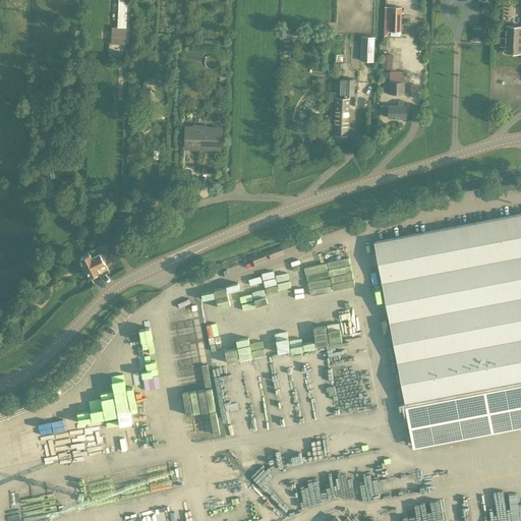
[(129,40),(130,0),(122,0),(122,24),(118,24),(117,39),(129,40)]
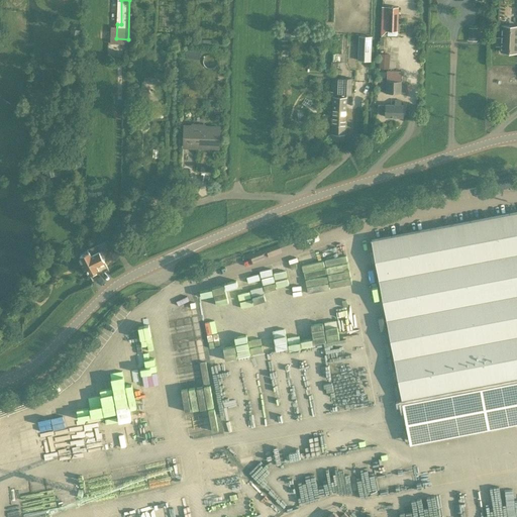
[(398,31),(399,7),(387,7),(387,30),(398,31)]
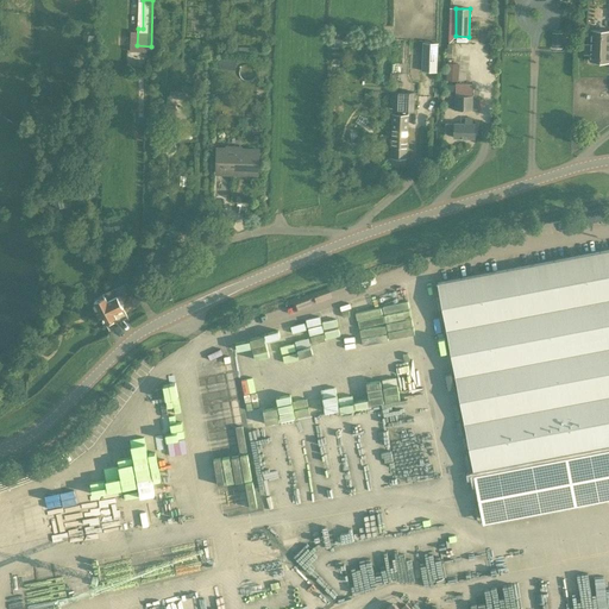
[(585,44),(584,54),(591,54),(590,61),(608,61),(608,30),(591,30),(591,45),(585,44)]
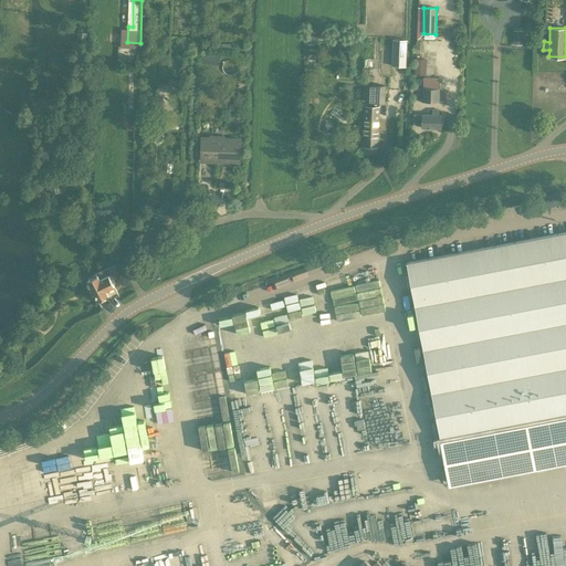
[(407,40),(392,40),(391,66),(406,66),(407,40)]
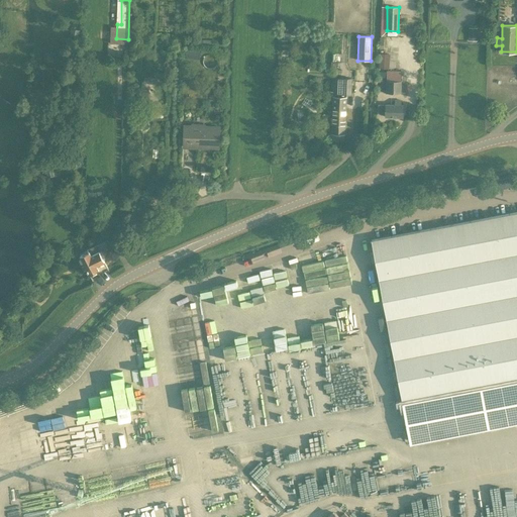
[(386,80),(386,91),(385,91),(384,93),(401,94),(402,82),(401,82),(402,72),(387,71),(387,80),(386,80)]
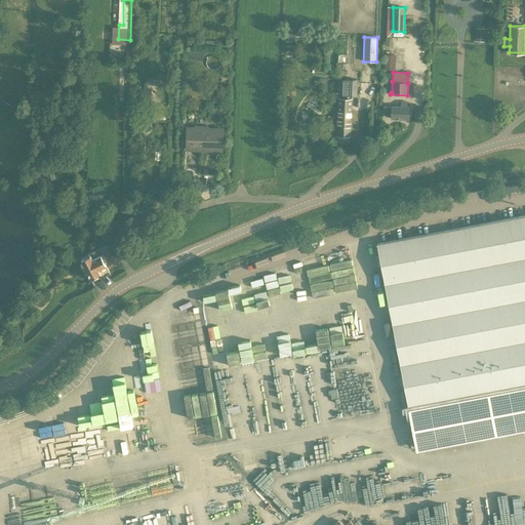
[(357,95),(357,80),(339,80),(339,95),(357,95)]
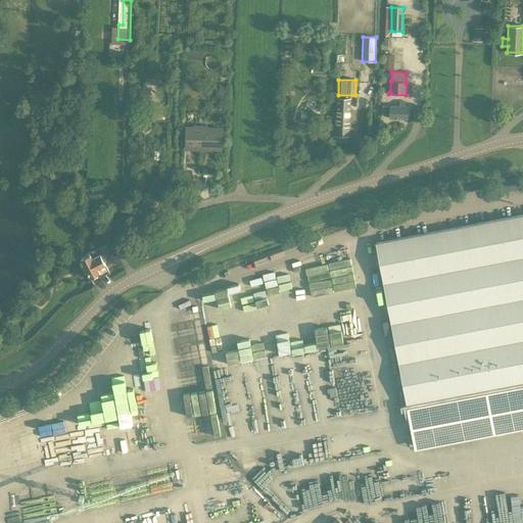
[(348,135),(350,98),(337,98),(335,135),(348,135)]
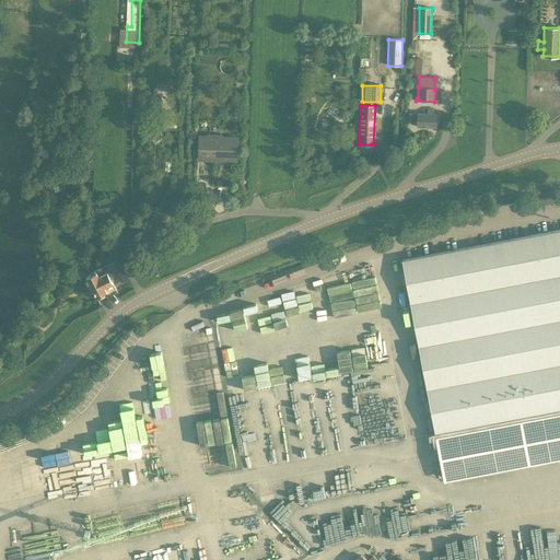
[(428,109),(428,111),(428,114),(410,113),(409,123),(418,124),(417,127),(436,127),(436,114),(434,114),(434,109),(428,109)]
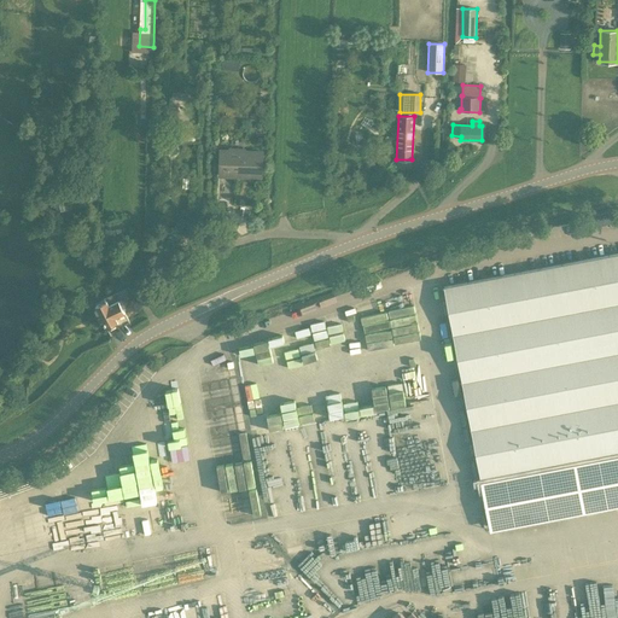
[(221,151),(220,170),(227,170),(227,175),(261,176),(262,152),(221,151)]
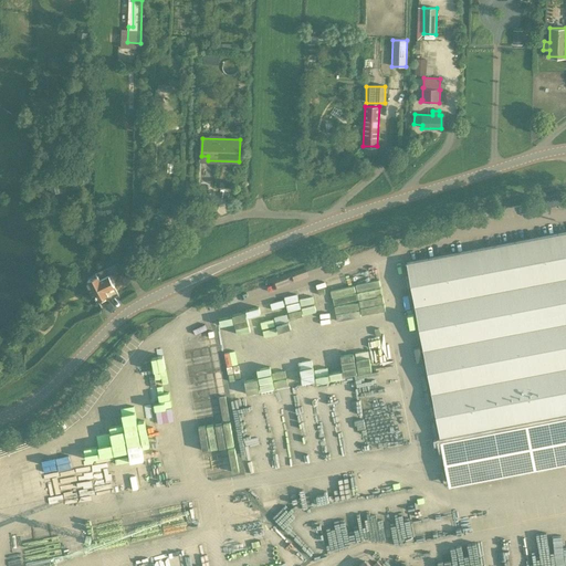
[(565,233),(408,263),(440,438),(454,436),(456,436),(565,413),(565,233)]
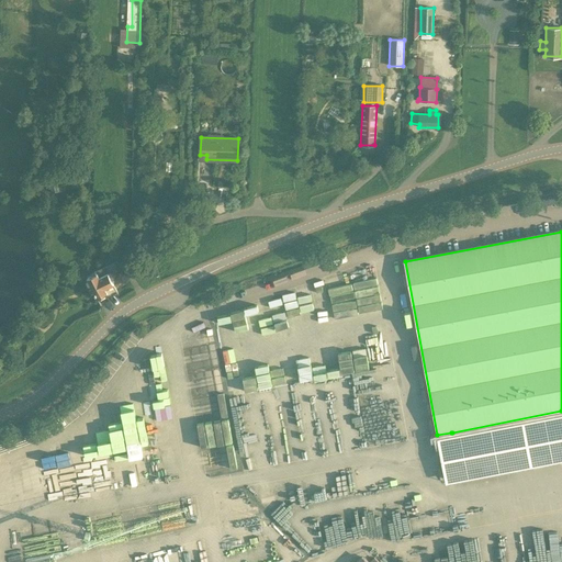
[(97,273),(87,278),(97,300),(107,295),(108,294),(105,290),(113,285),(114,285),(109,274),(108,273),(109,272),(107,268),(105,266),(96,270),(97,272),(97,273)]
